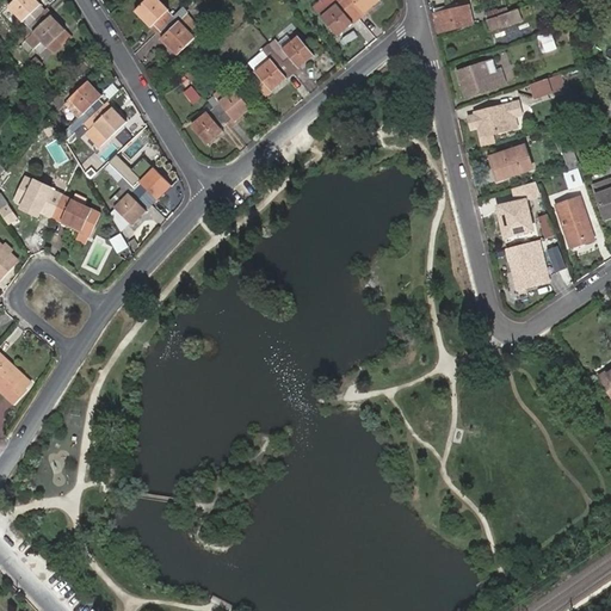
[(25,20),(30,26),(44,13),(38,8),(39,7),(32,0),(17,0),(11,6),(25,20)]
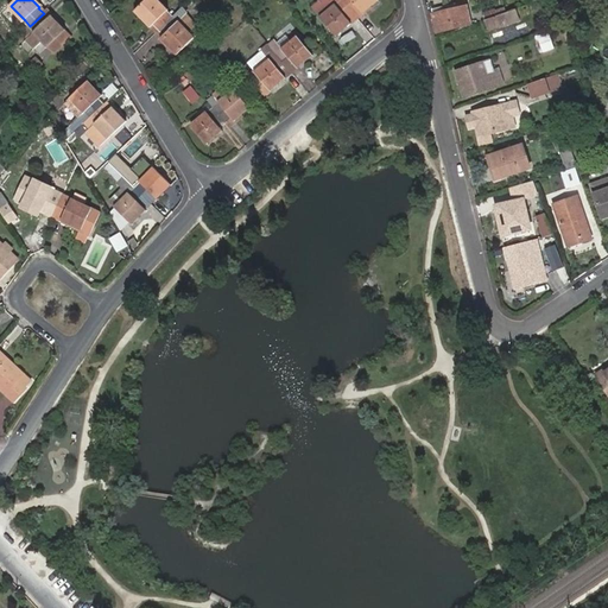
[(153,24),(159,30),(173,16),(168,10),(158,0),(147,0),(137,11),(145,20),(146,19),(152,25),(153,24)]
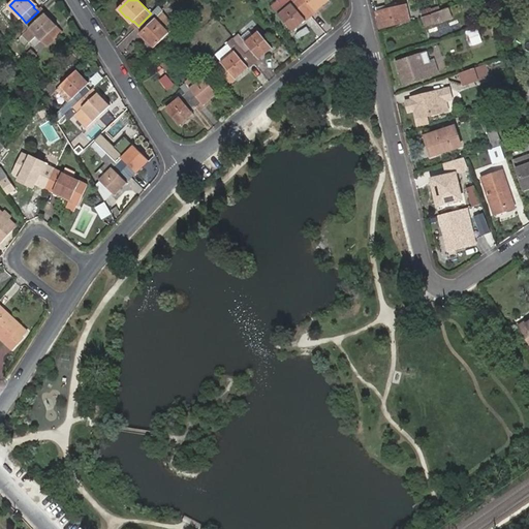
[(137,0),(146,8),(147,7),(139,0),(137,0)]
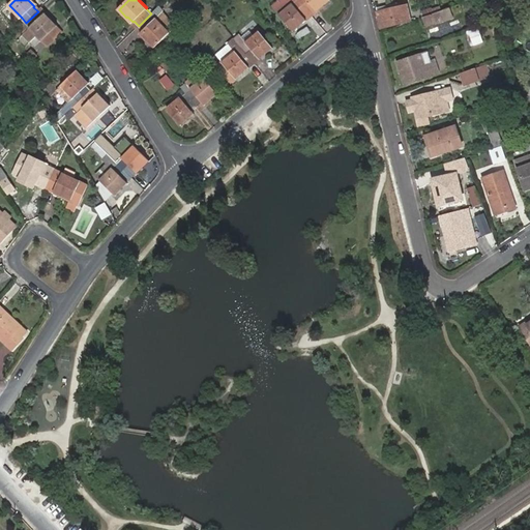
[(304,18),(310,12),(299,0),(282,0),(273,7),(292,31),(299,25),(298,24),(304,19),(304,18)]
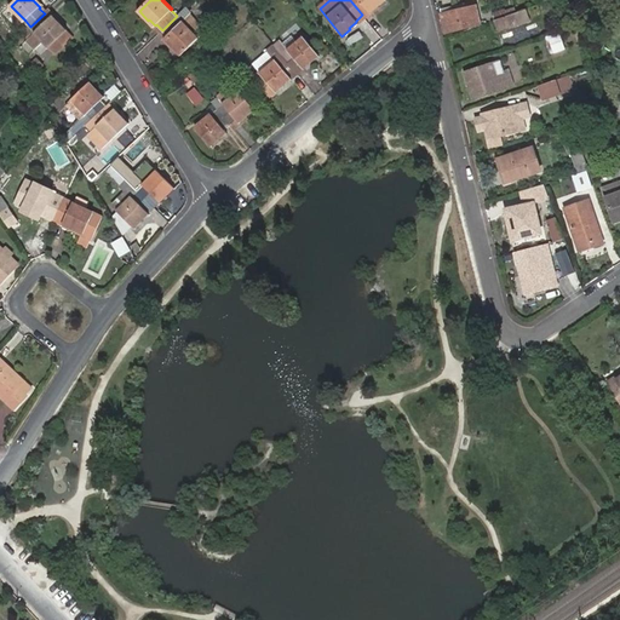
[(385,0),(350,0),(362,15),(365,17),(371,12),(369,11),(375,5),(378,6),(385,0)]
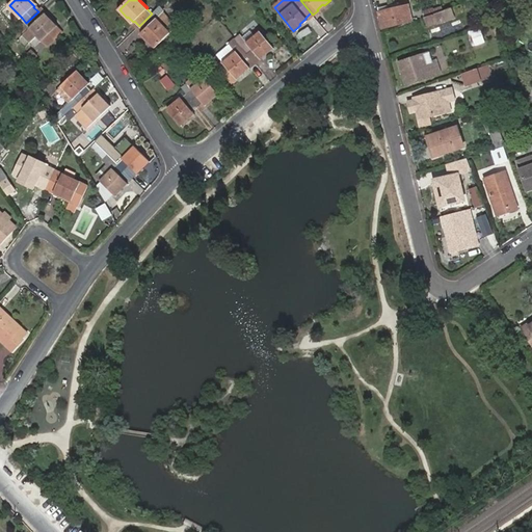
[(314,16),(333,0),(331,0),(330,0),(324,5),(322,4),(317,9),(318,10),(313,15),(314,16)]
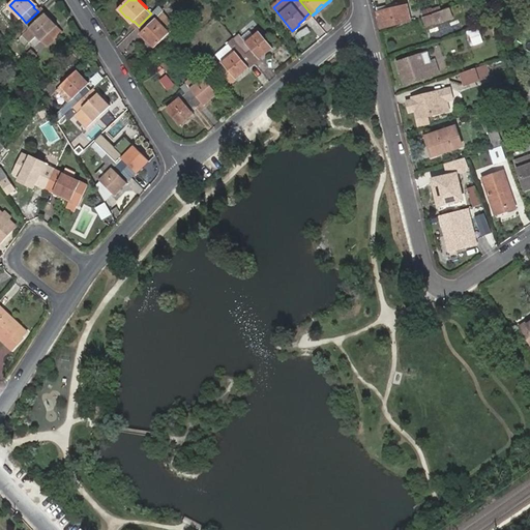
[(378,7),(379,12),(399,7),(398,1),(378,7)]
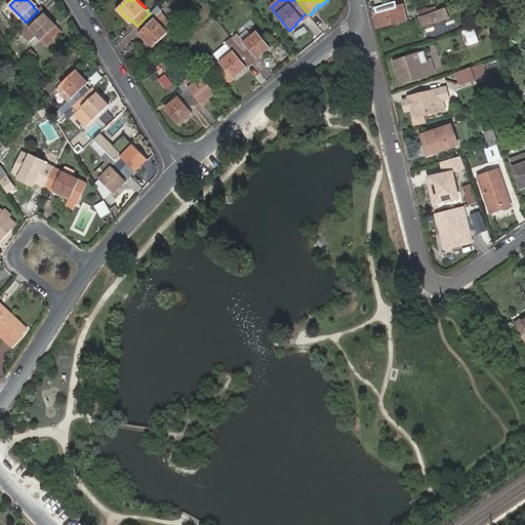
[(19,18),(22,17),(9,5),(8,6),(19,18)]
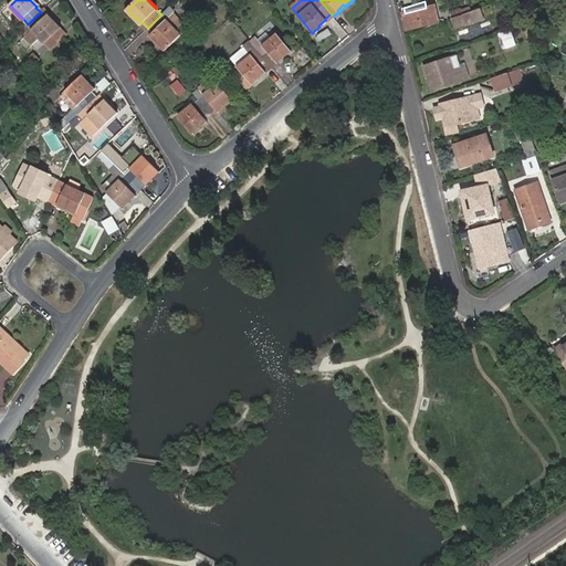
[(426,8),(405,13),(408,30),(429,24),(430,27),(439,23),(435,6),(426,8)]
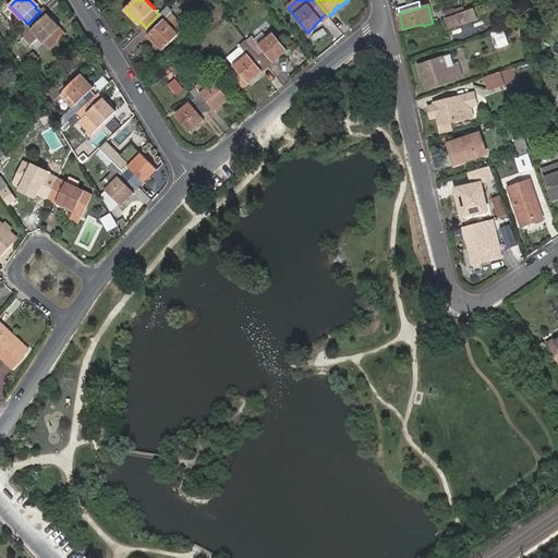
[(159,14),(146,27),(150,33),(149,34),(156,39),(155,40),(162,50),(179,35),(165,20),(166,19),(172,12),(168,7),(159,14)]
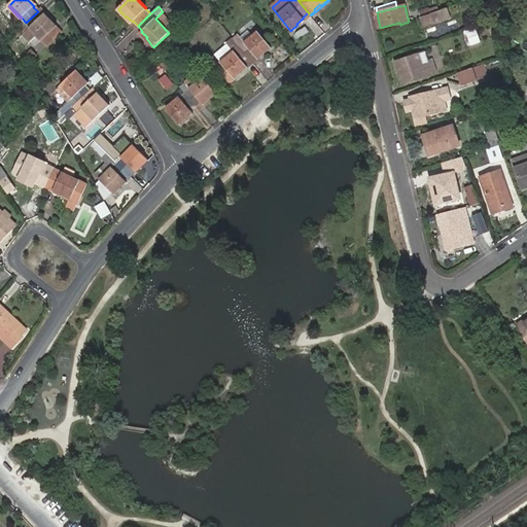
[(419,11),(421,18),(431,13),(429,8),(419,11)]
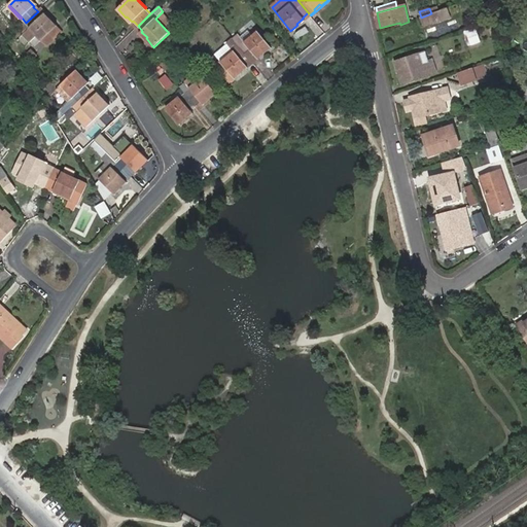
[(129,24),(132,22),(127,16),(126,18),(118,9),(116,10),(129,24)]
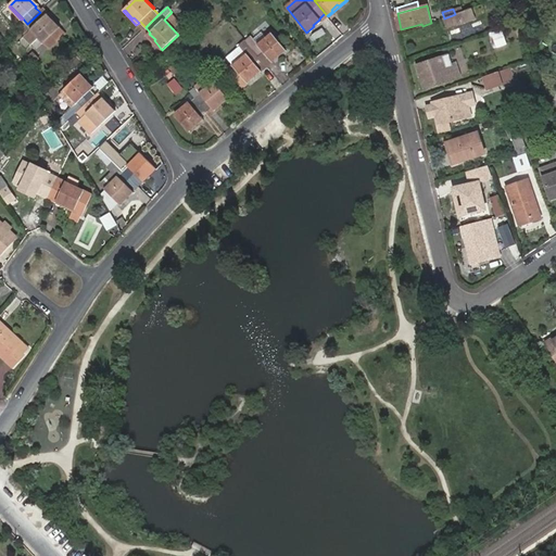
[(40,12),(27,24),(33,28),(30,30),(26,34),(25,36),(33,43),(38,38),(40,37),(43,41),(59,27),(52,21),(50,22),(45,16),(45,17),(40,12)]
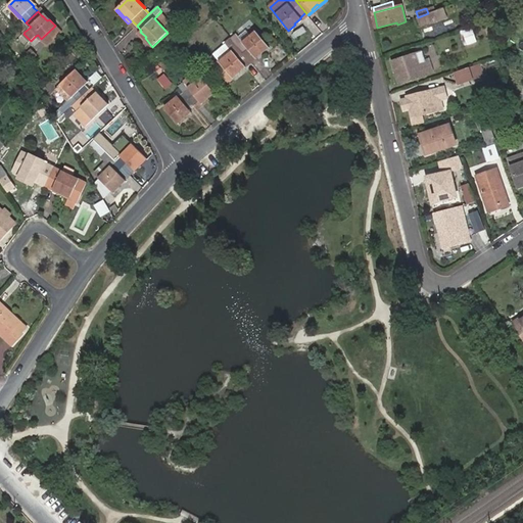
[(45,12),(42,15),(47,20),(49,19),(55,26),(56,25),(45,12)]
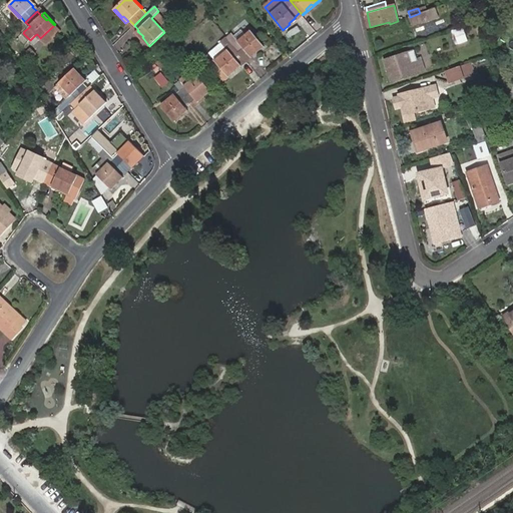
[(283,30),(284,31),(303,15),(302,14),(300,12),(295,17),(295,18),(289,23),(290,24),(283,30)]
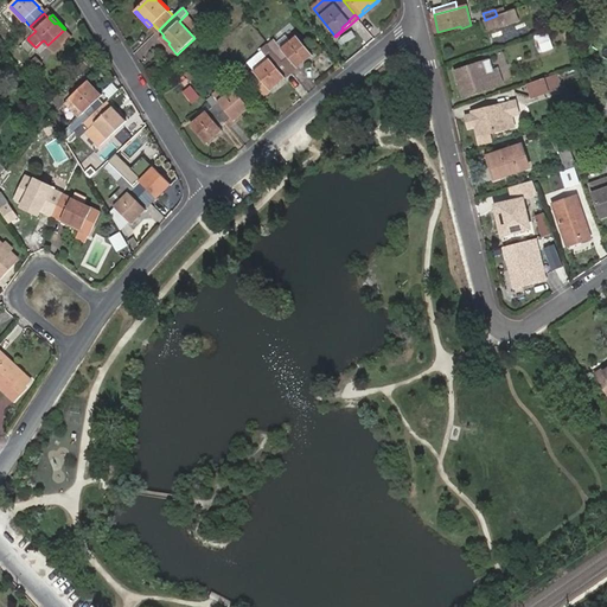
[(196,37),(180,20),(179,21),(195,38),(196,37)]
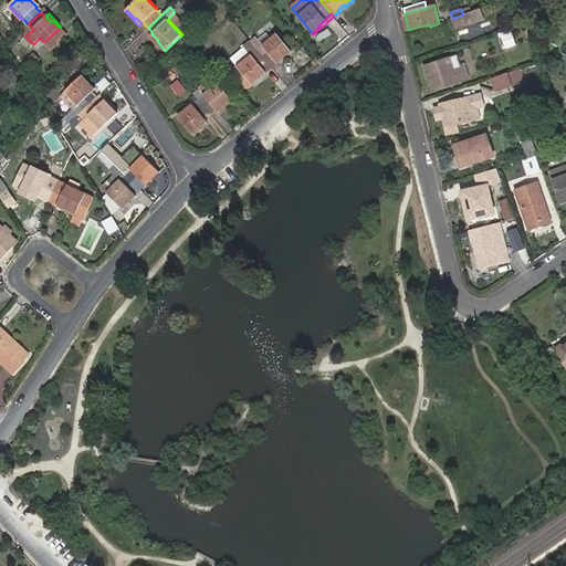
[(33,29),(28,24),(22,30),(27,34),(31,31),(33,29)]
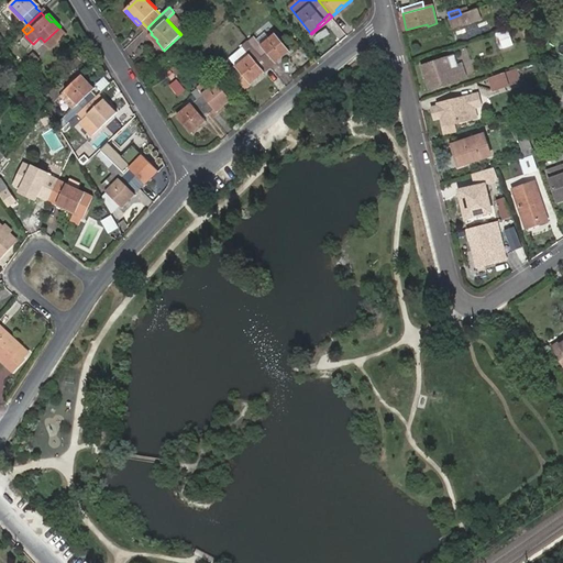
[(66,33),(61,26),(59,28),(44,42),(51,47),(66,33)]
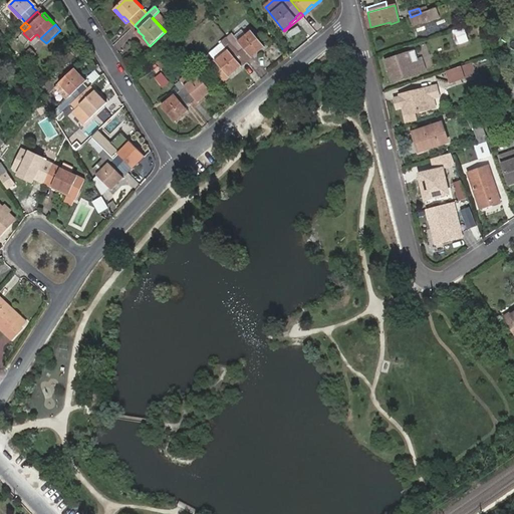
[(455,30),(459,41),(479,35),(476,26),(465,29),(465,27),(455,30)]
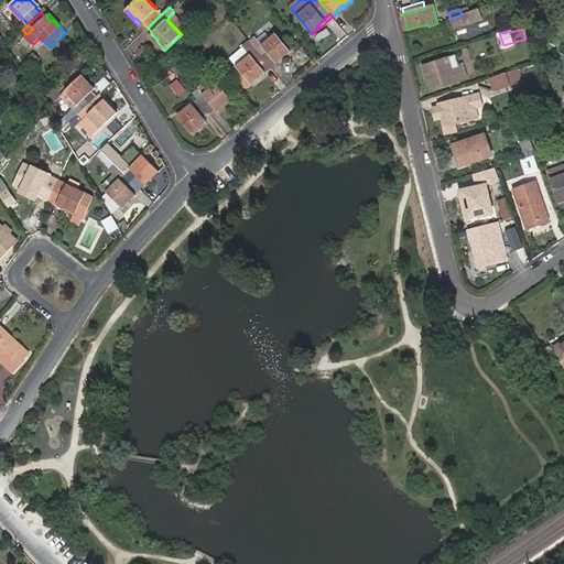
[(262,44),(263,46),(278,34),(275,32),(262,44)]
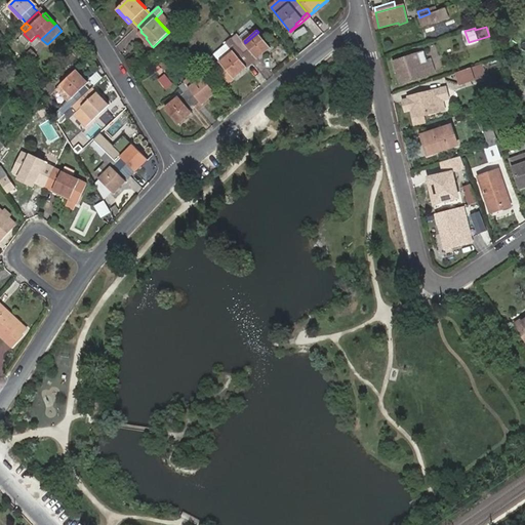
[(147,37),(140,32),(138,34),(152,48),(153,47),(146,38),(147,37)]
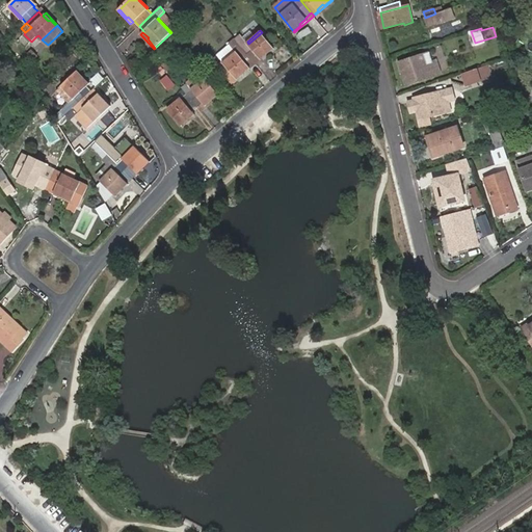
[(243,48),(254,60),(259,56),(260,57),(265,53),(266,53),(274,47),(262,32),(248,44),(243,48)]
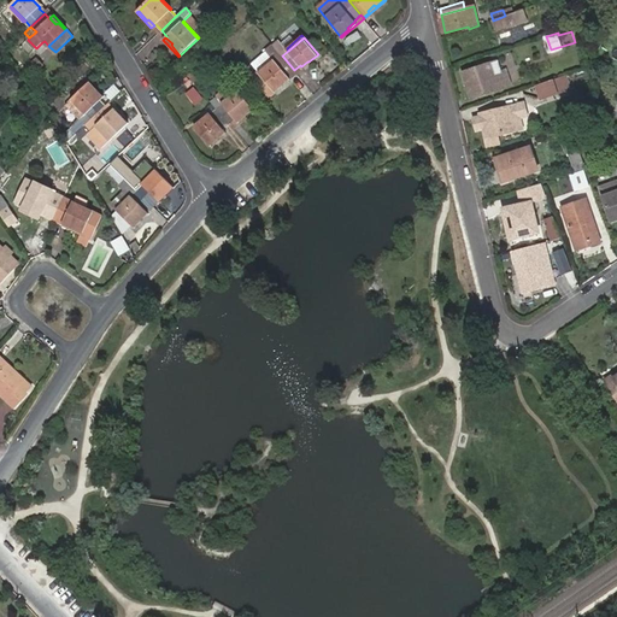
[(307,62),(301,66),(304,69),(319,57),(318,54),(309,62),(307,62)]
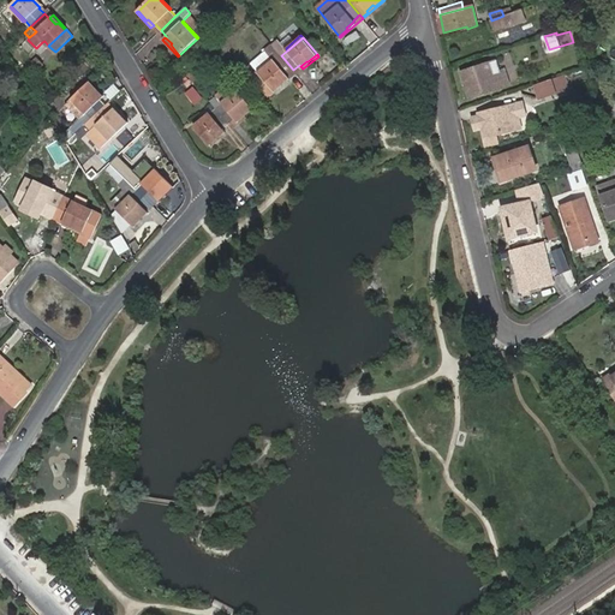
[(287,75),(293,70),(281,55),(275,60),(260,73),(274,90),(282,83),(281,82),(288,76),(287,75)]
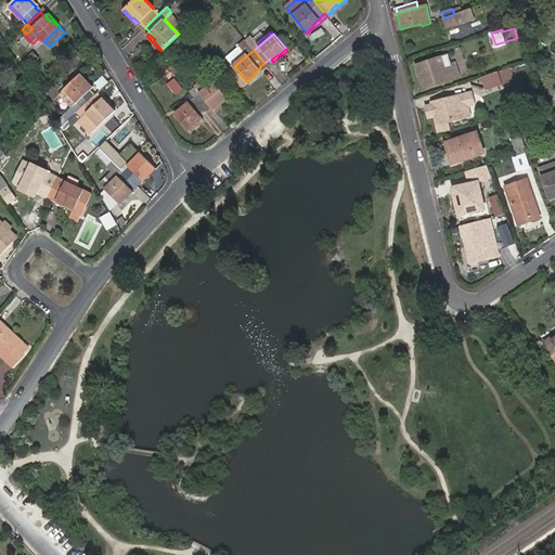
[(234,66),(248,54),(247,53),(233,64),(234,66)]
